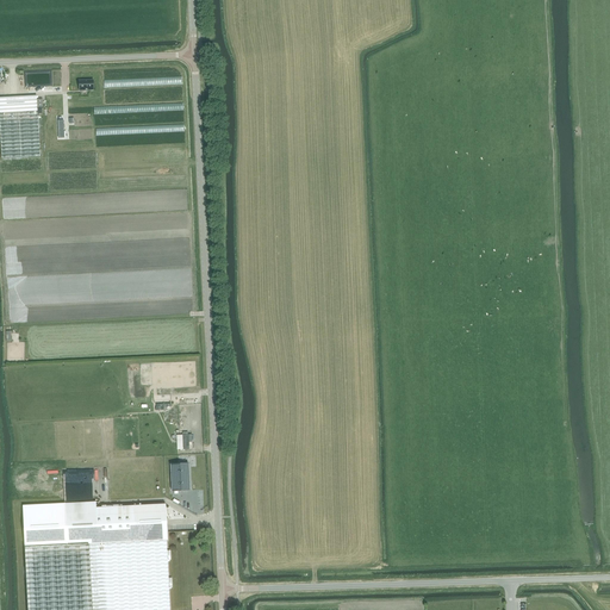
[(93,80),(79,81),(79,91),(93,91),(93,80)]
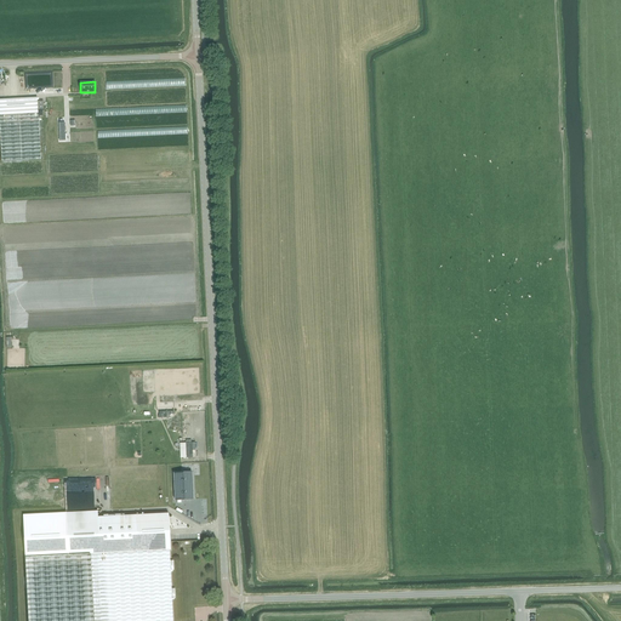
[(40,160),(38,98),(0,100),(0,129),(1,163),(40,160)]
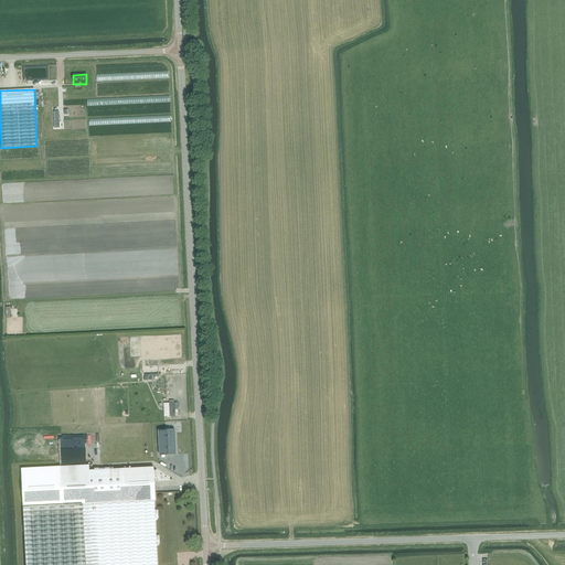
[(178,403),(169,403),(170,416),(178,416),(178,403)]
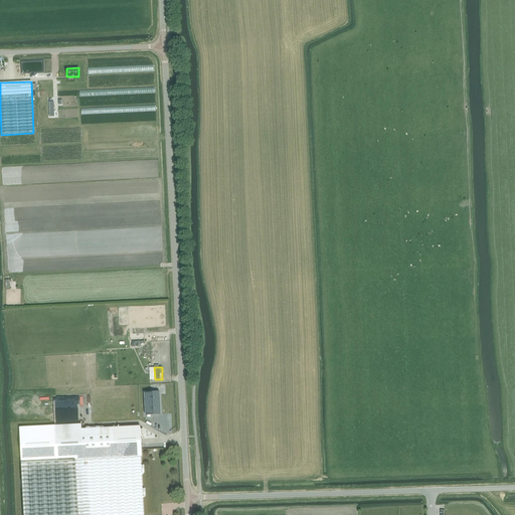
[(144,391),(145,413),(160,413),(158,390),(144,391)]
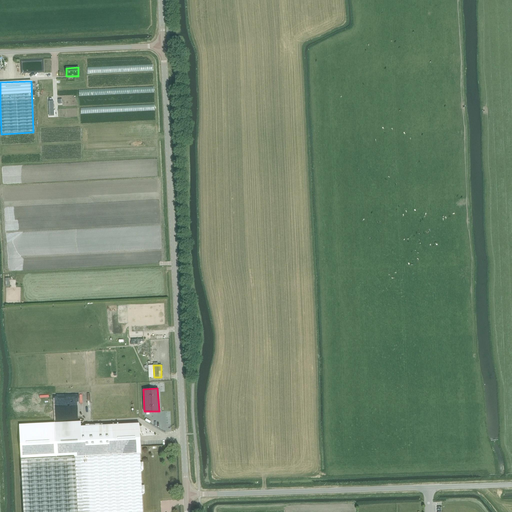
[(80,422),(19,425),(21,460),(63,458),(83,457),(140,454),(141,454),(139,424),(81,427),(80,422)]
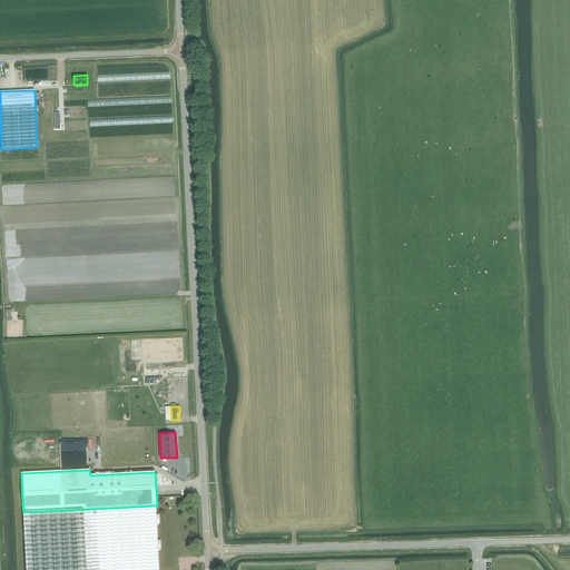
[(70,510),(23,512),(26,569),(158,569),(158,548),(156,505),(92,509),(70,510)]
